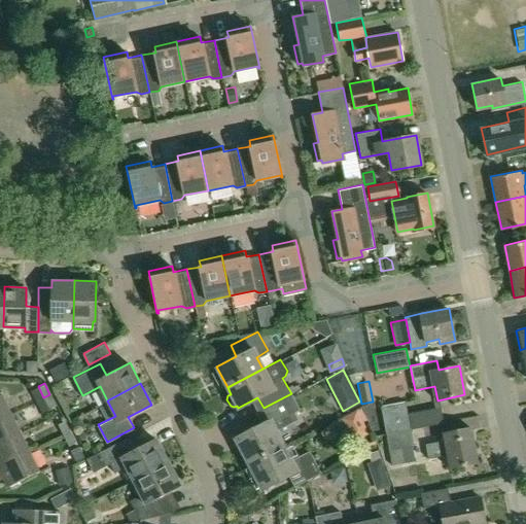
[(0,418),(11,413),(2,393),(0,394),(0,418)]
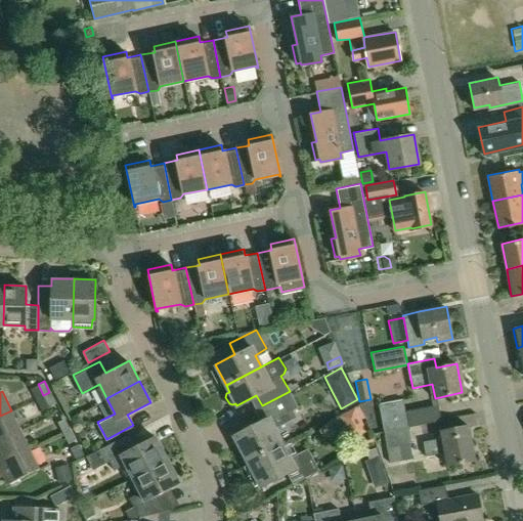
[(233,435),(247,460),(280,442),(273,428),(292,419),(296,416),(292,408),(297,406),(290,391),(262,405),(254,410),(260,421),(233,435)]
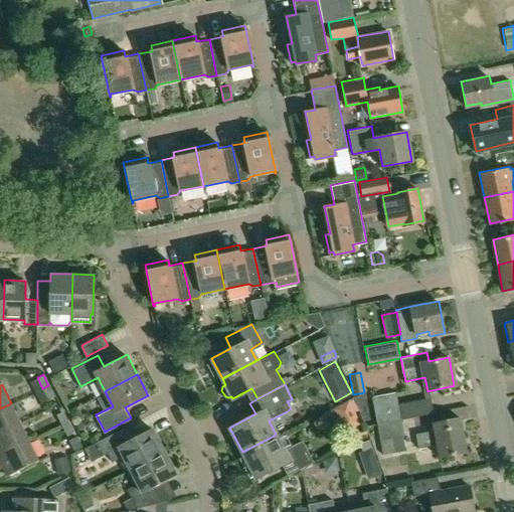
[(48,385),(42,388),(47,398),(54,394),(48,385)]
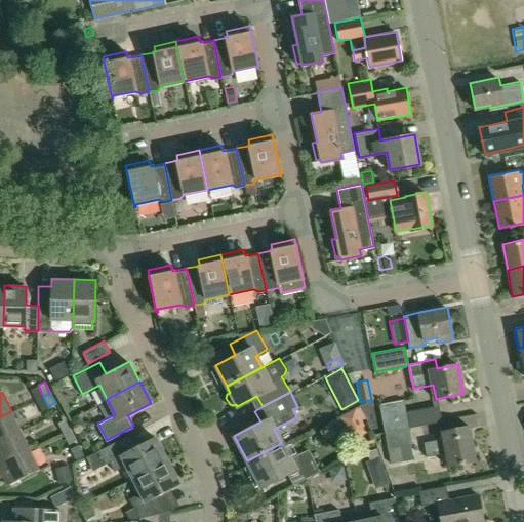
[(383,433),(385,432),(409,427),(442,422),(440,404),(406,410),(404,399),(403,399),(402,396),(378,400),(379,404),(377,404),(383,433)]
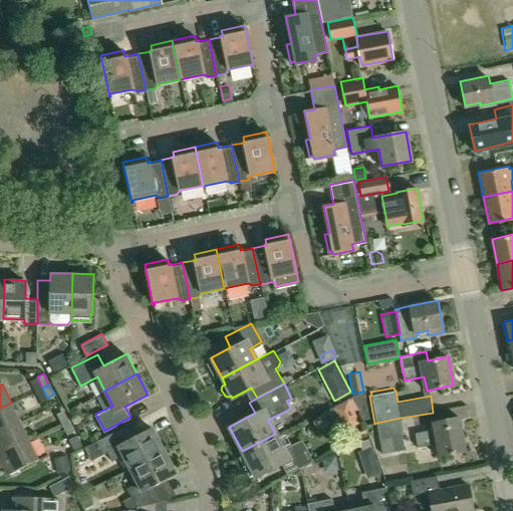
[(348,398),(333,406),(344,428),(359,421),(348,398)]
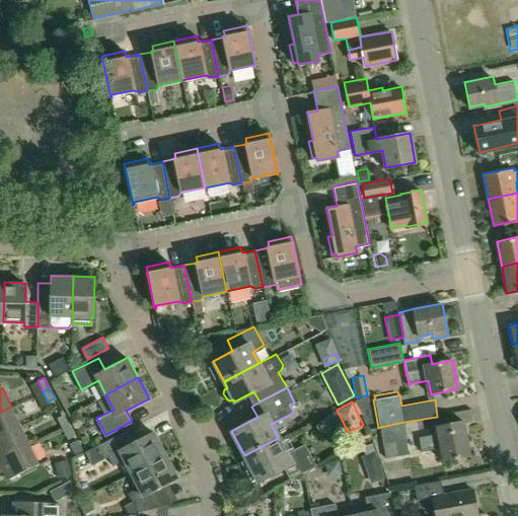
[(0,435),(20,426),(11,407),(0,412),(0,435)]
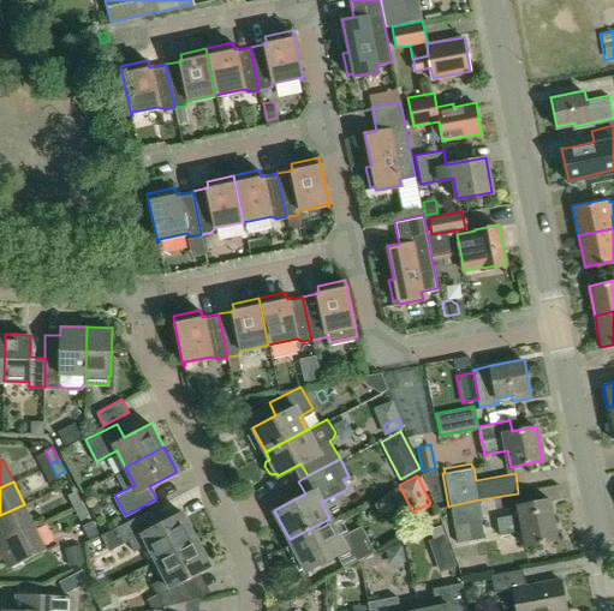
[(66,493),(73,507),(82,503),(75,489),(66,493)]
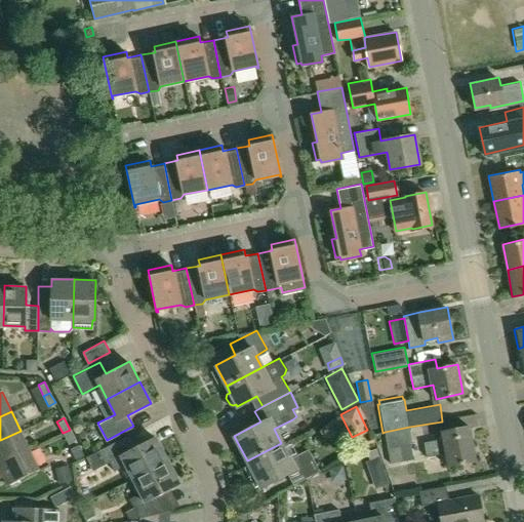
[(447,465),(476,459),(470,425),(441,431),(442,438),(424,441),(426,455),(445,451),(447,465)]
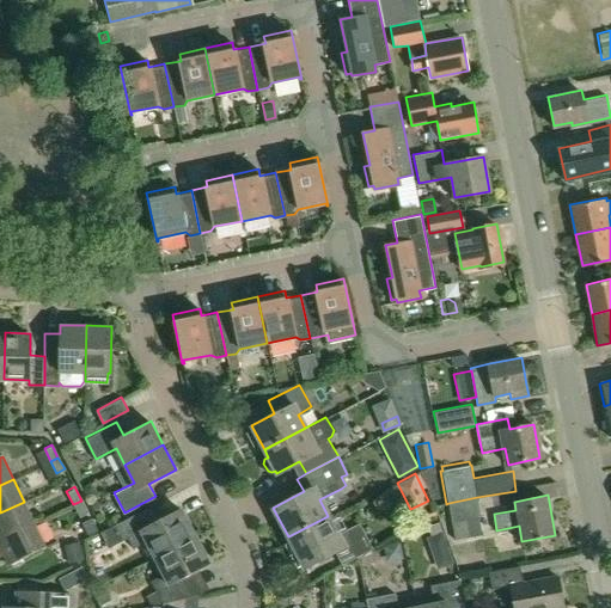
[(477,497),(448,503),(454,539),(470,536),(466,519),(480,517),(477,497)]
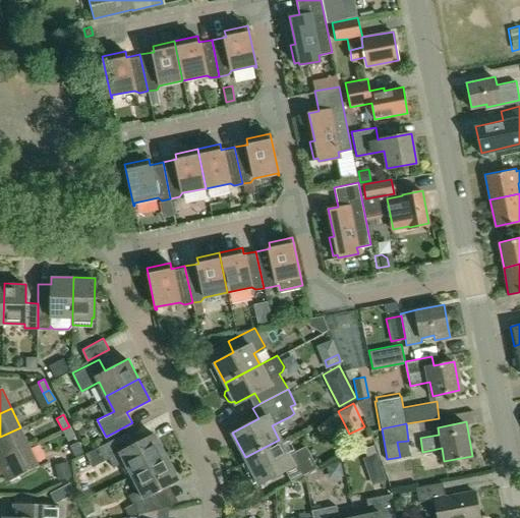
[(69,426),(62,429),(67,440),(74,436),(69,426)]
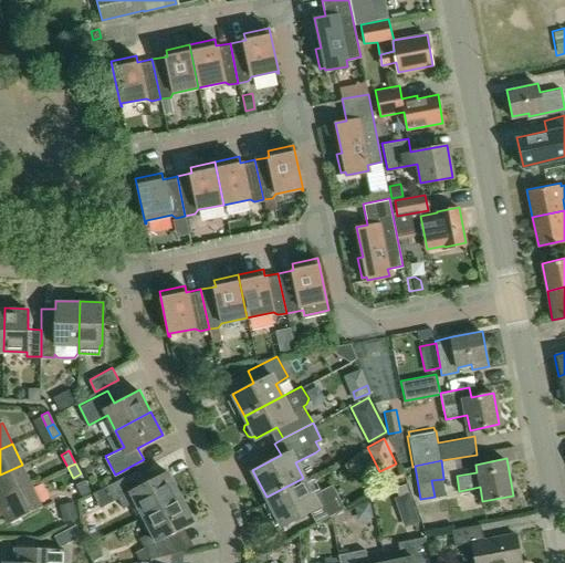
[(22,465),(0,475),(0,500),(32,485),(22,465)]
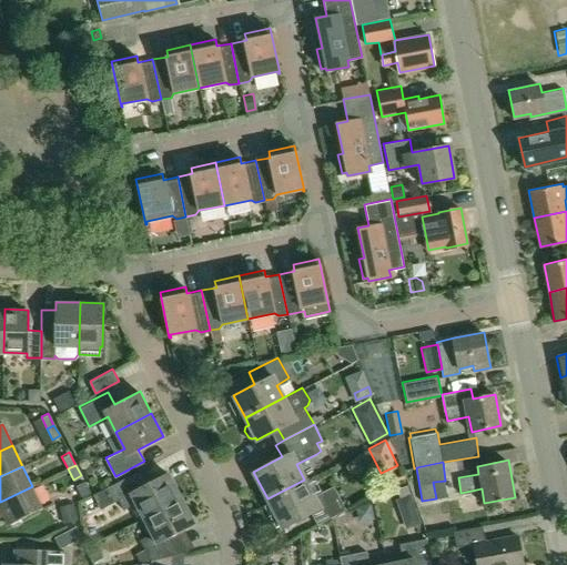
[(143,517),(181,497),(168,472),(143,484),(137,471),(114,483),(105,487),(107,487),(104,490),(109,497),(112,496),(114,500),(118,498),(123,508),(135,502),(143,517)]
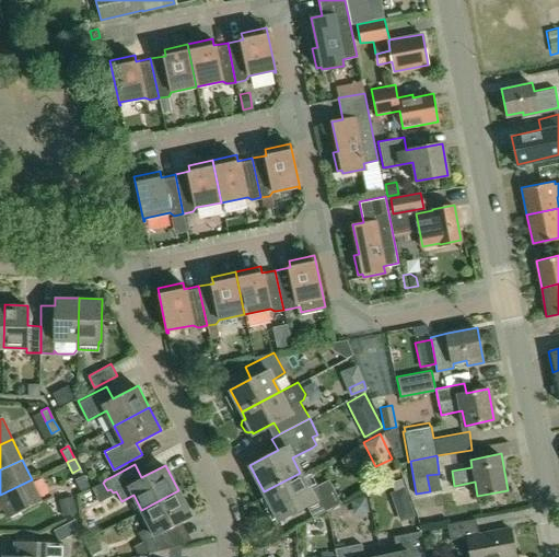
[(300,473),(264,491),(278,519),(306,503),(313,515),(340,501),(328,478),(309,488),(300,473)]
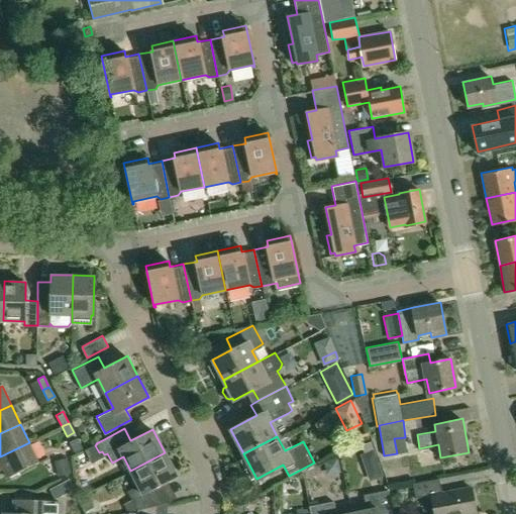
[(365,451),(374,448),(371,440),(362,443),(365,451)]
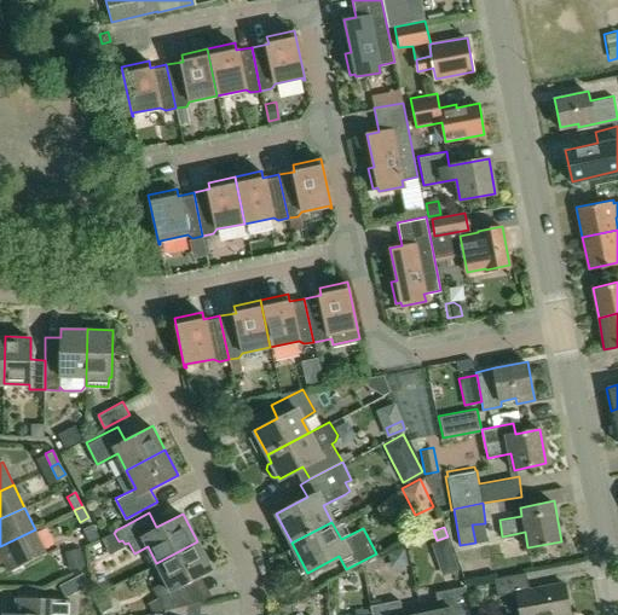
[(35,529),(0,546),(0,552),(9,570),(46,552),(35,529)]
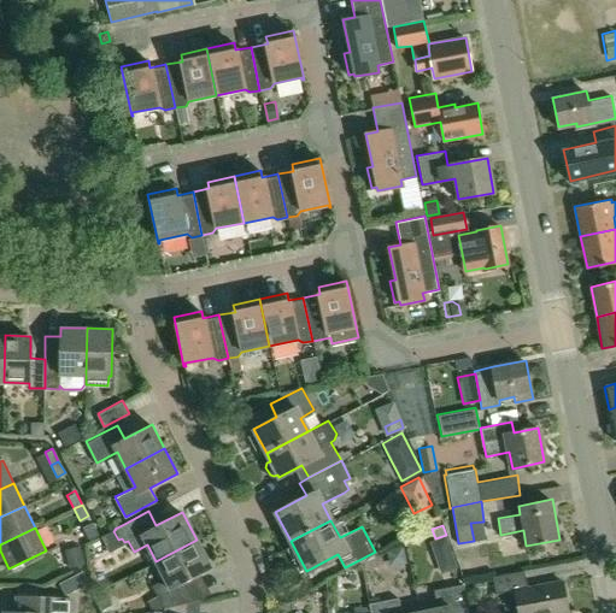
[(451,548),(446,535),(435,538),(430,541),(434,549),(440,552),(451,548)]
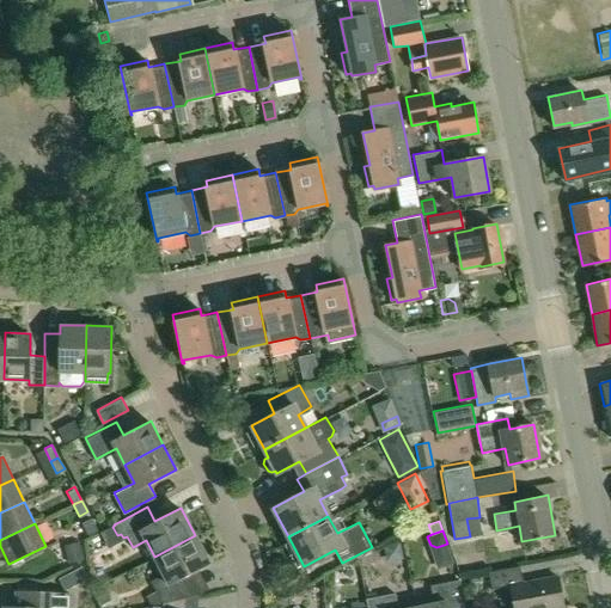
[(151,579),(162,602),(187,596),(197,594),(188,575),(209,563),(195,535),(154,557),(163,573),(151,579)]
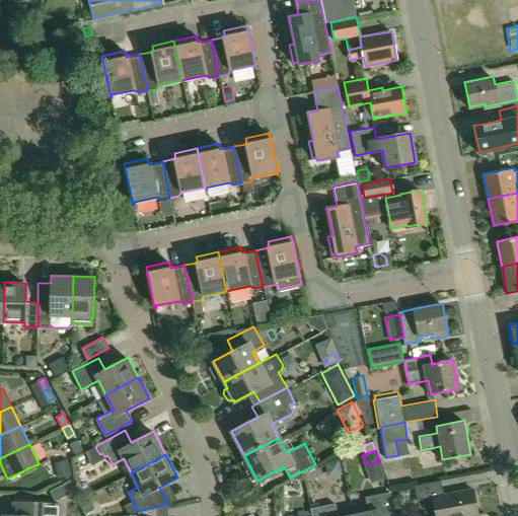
[(58,475),(70,472),(67,458),(54,461),(58,475)]
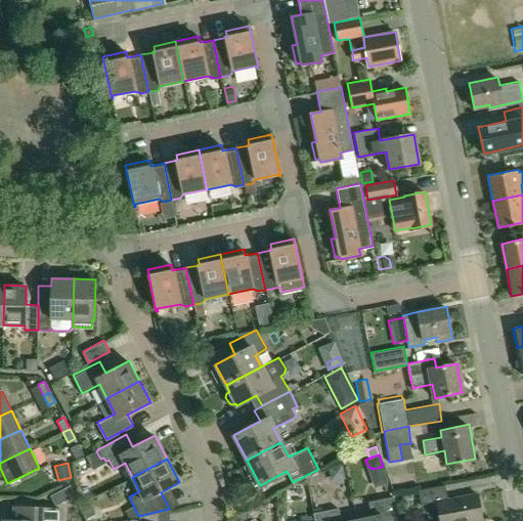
[(337,479),(346,477),(343,464),(329,467),(331,475),(337,479)]
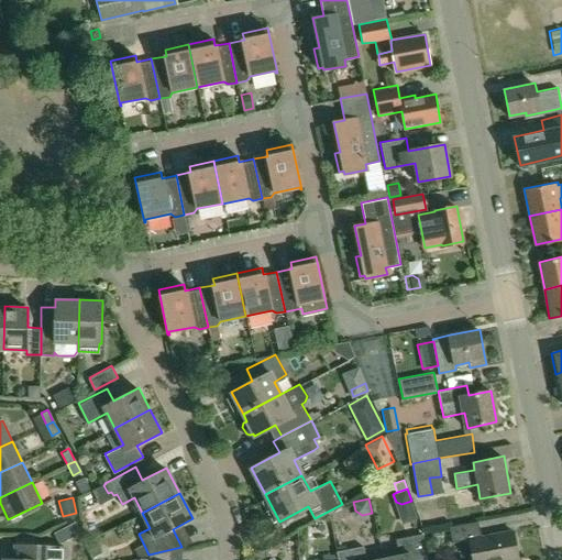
[(66,523),(68,536),(80,534),(79,520),(66,523)]
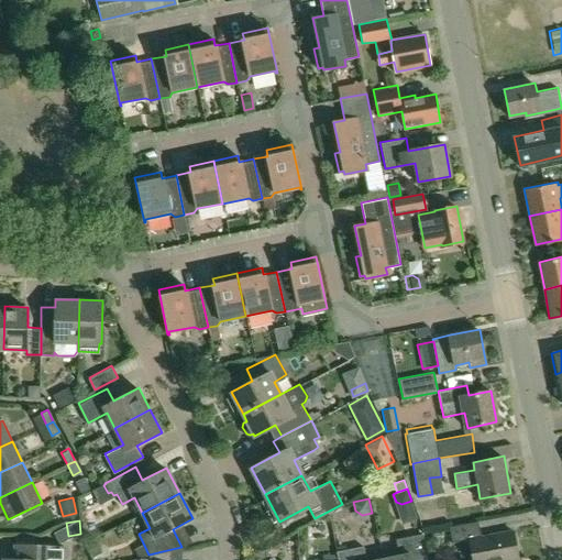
[(517,559),(513,529),(481,535),(478,522),(450,526),(452,542),(469,539),(472,559),(517,559)]
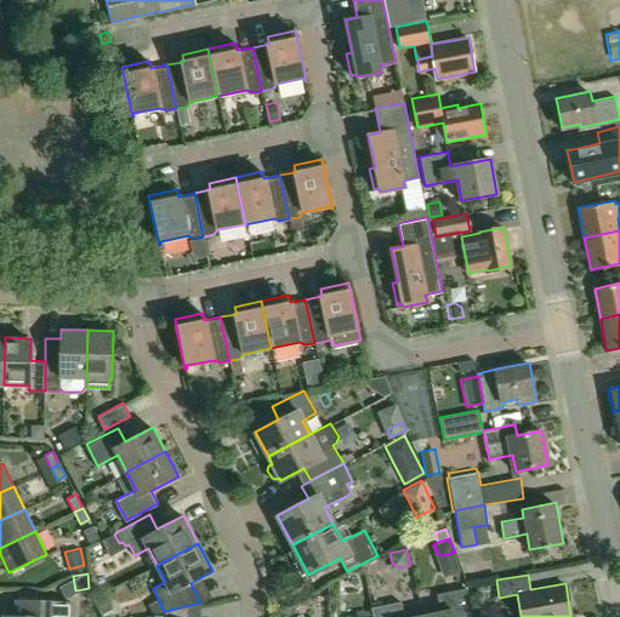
[(441,611),(422,616),(421,616),(472,616),(467,587),(437,593),(441,611)]
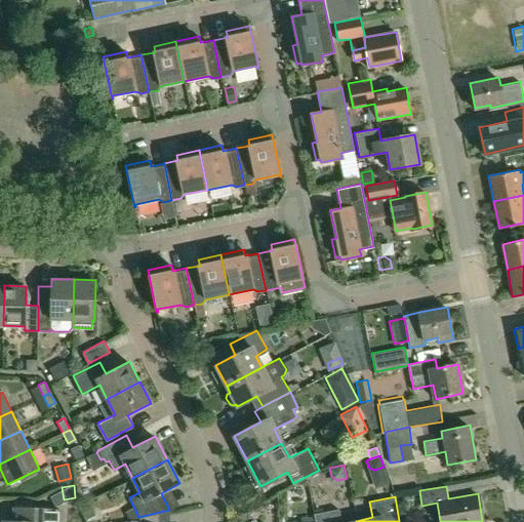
[(2,521),(59,521),(61,509),(13,507),(13,520),(3,520),(2,521)]
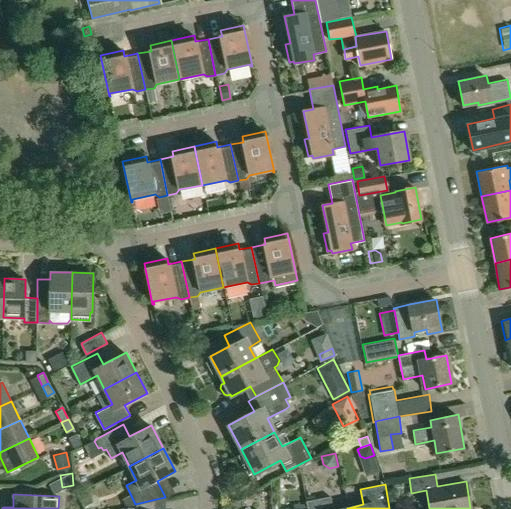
[(308,508),(307,508),(306,508),(347,508),(348,508),(340,508),(333,508),(331,495),(306,500),(308,508)]
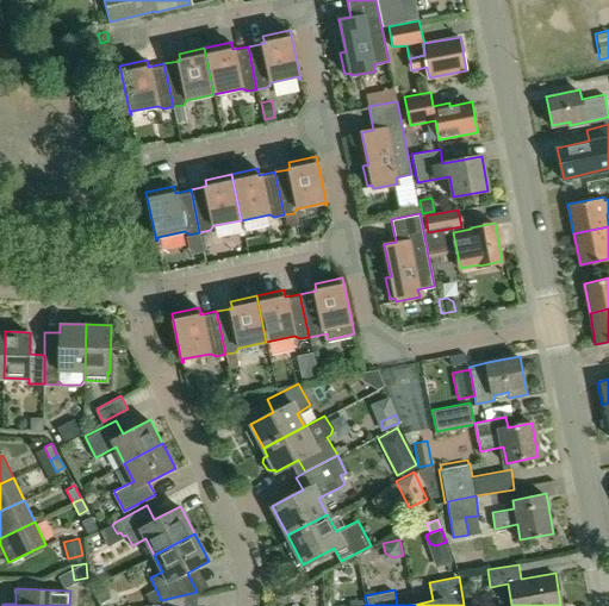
[(185,605),(186,594),(161,600),(161,604),(151,604),(150,605),(185,605)]
